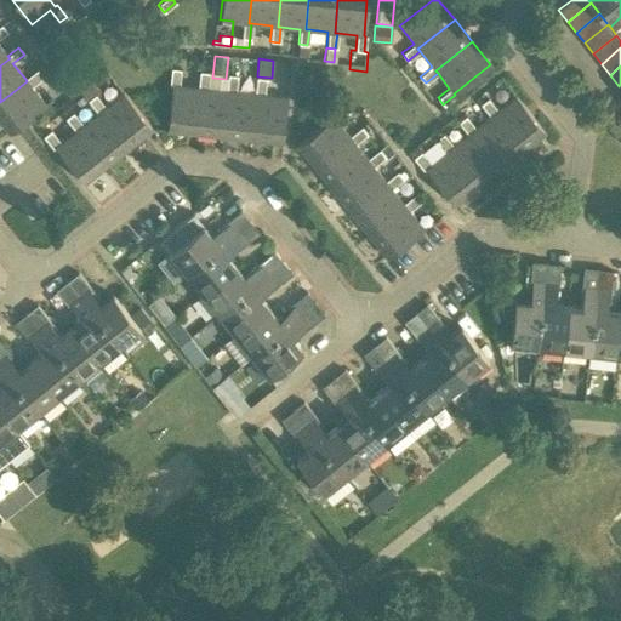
[(170,83),(171,84),(166,130),(195,134),(200,86),(198,86),(178,84),(181,69),(171,68),(170,83)]
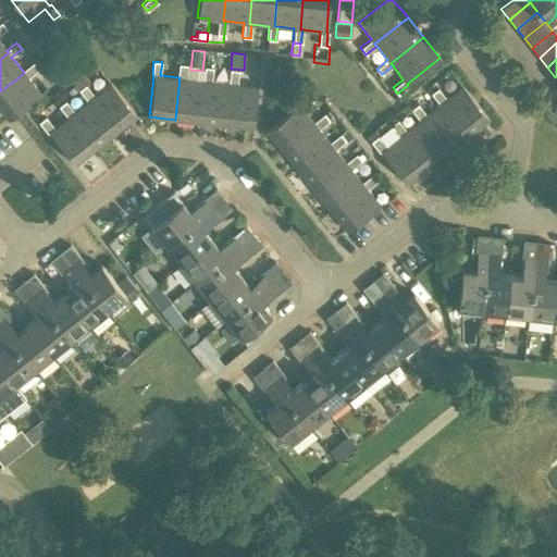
[(23,71),(24,73),(0,91),(0,109),(8,120),(40,94),(27,77),(38,69),(33,62),(23,71)]
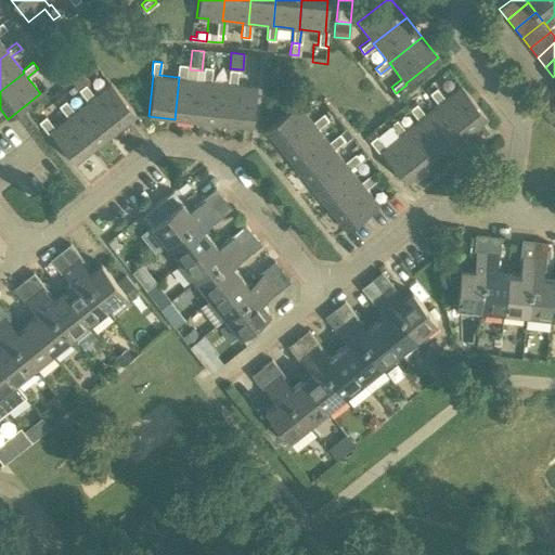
[(179,77),(175,119),(201,121),(205,80),(202,80),(184,78),(185,64),(178,64),(177,77),(179,77)]
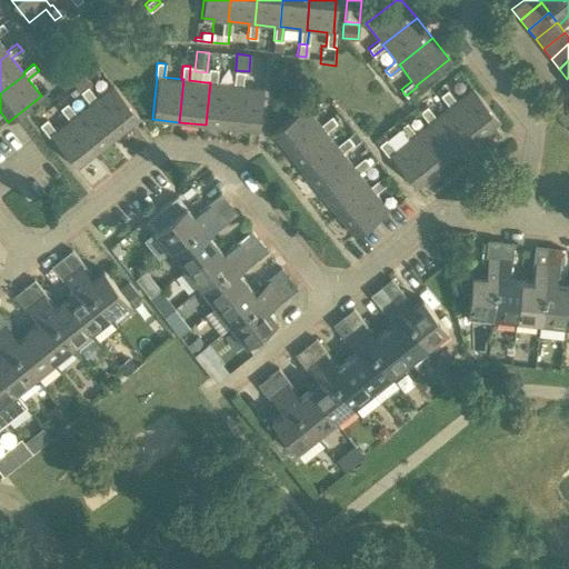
[(207,82),(210,82),(206,125),(231,128),(236,85),(233,85),(216,82),(217,69),(209,68),(207,82)]
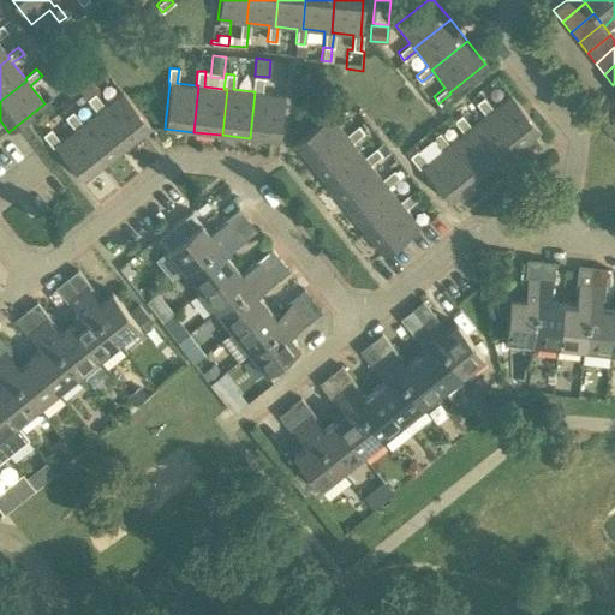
[(255,91),(250,138),(279,141),(284,95),(261,93),(262,78),(254,77),(252,91),(255,91)]
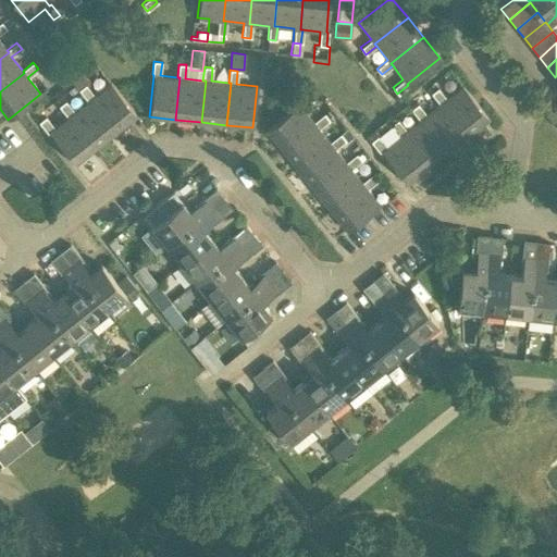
[(110,82),(94,95),(85,84),(78,89),(87,100),(89,99),(115,132),(136,115),(110,82)]
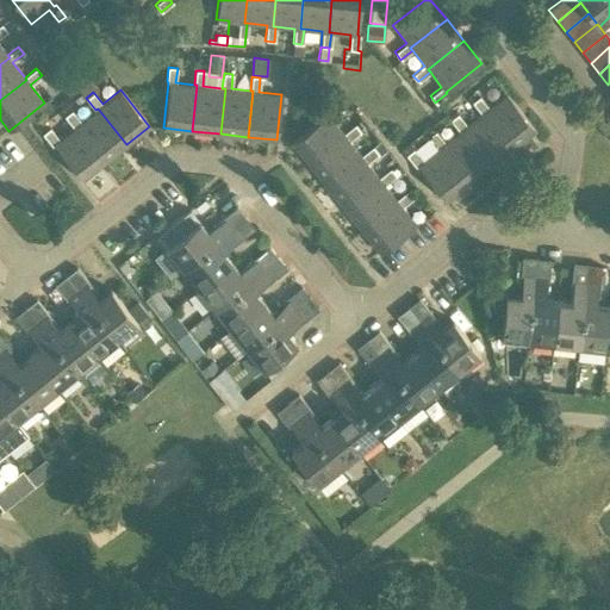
[(505,93),(489,107),(479,95),(472,101),(481,113),(483,111),(512,148),(535,130),(505,93)]
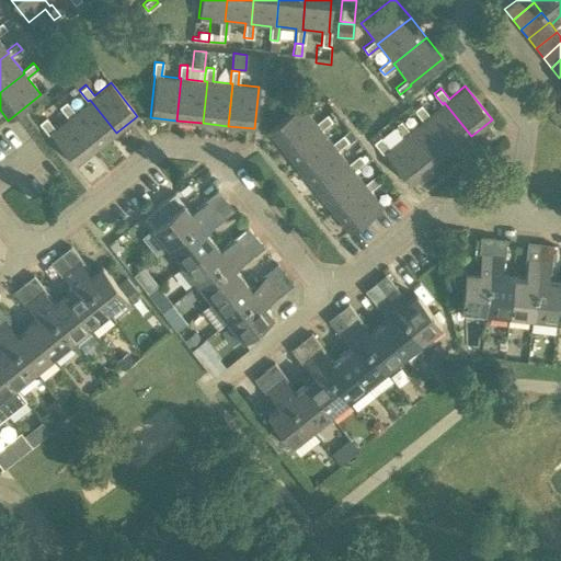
[(317,89),(309,94),(313,99),(320,93),(317,90),(317,89)]
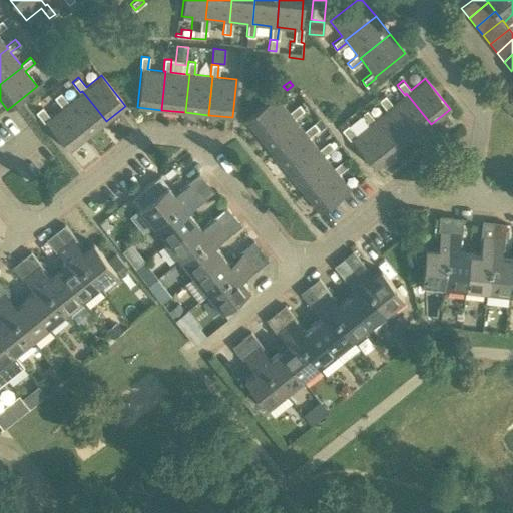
[(290,114),(289,112),(278,98),(287,91),(287,90),(283,86),(274,93),(275,95),(243,119),(260,138),(290,114)]
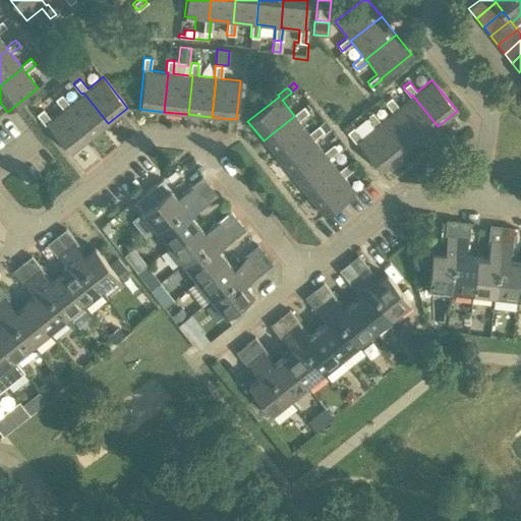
[(83,93),(81,94),(69,104),(60,94),(55,99),(63,109),(65,107),(90,137),(108,123),(83,93)]
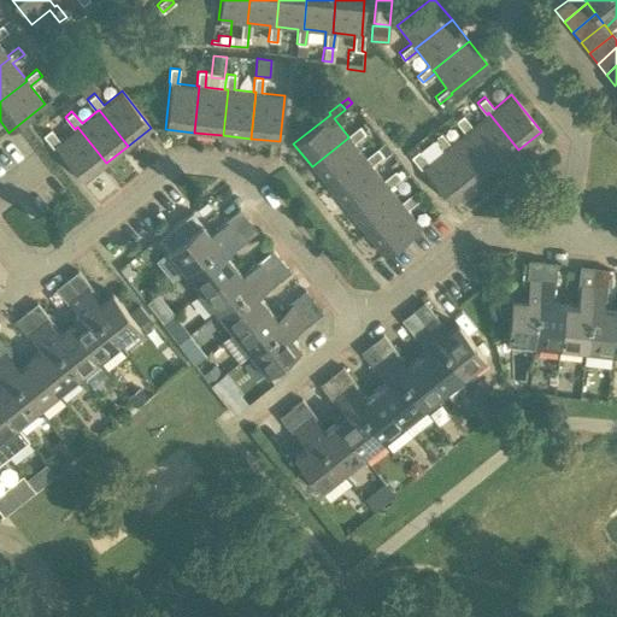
[(488,112),(487,115),(471,127),(463,115),(456,121),(465,131),(466,130),(495,168),(518,150),(488,112)]
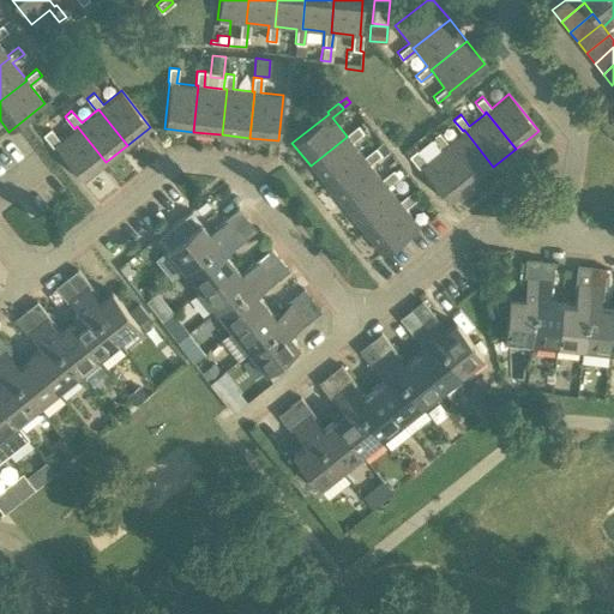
[(345,134),(347,137),(311,166),(327,188),(365,158),(363,157),(351,142),(362,133),(371,126),(365,120),(345,134)]
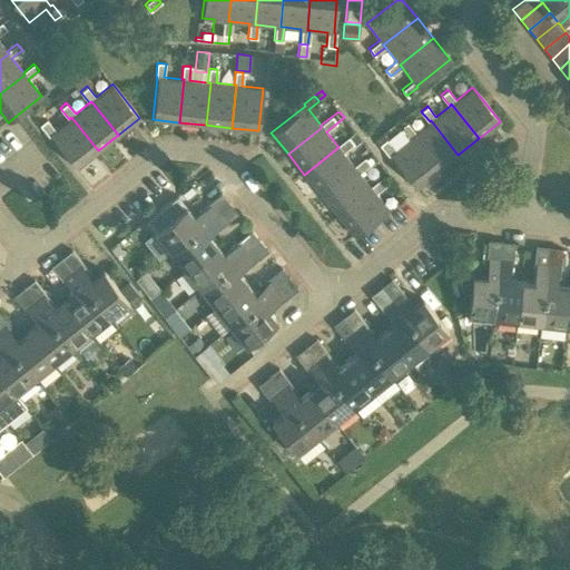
[(71,117),(69,119),(55,130),(46,119),(39,124),(48,136),(50,135),(77,167),(98,150),(71,117)]
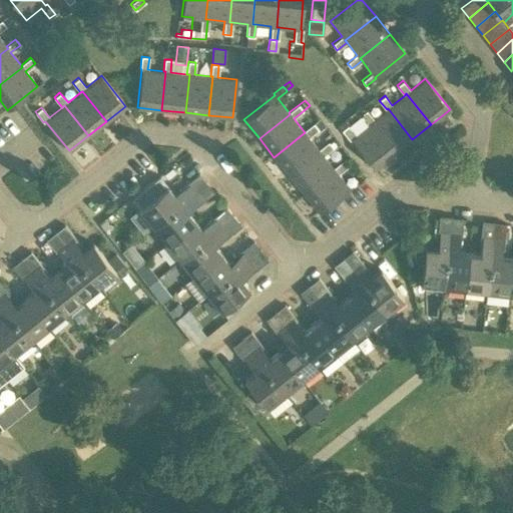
[(388,108),(387,109),(374,119),(366,110),(361,115),(368,124),(369,123),(394,153),(412,139),(388,108)]
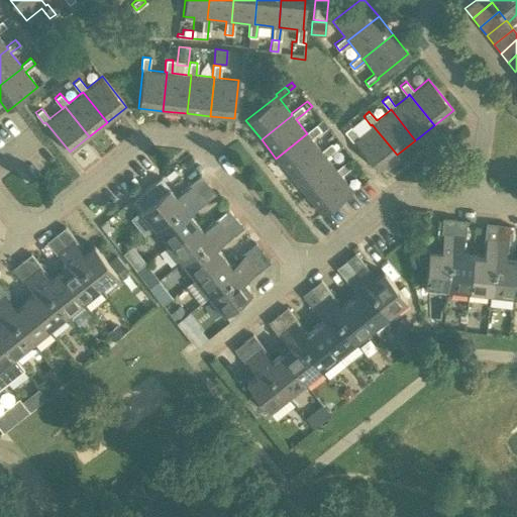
[(306,132),(307,133),(276,159),(291,177),(322,152),(320,150),(311,138),(321,130),(322,131),(328,126),(322,119),(306,132)]
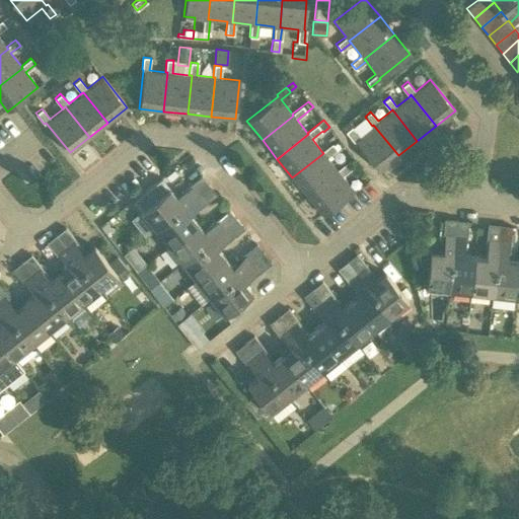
[(359,136),(353,128),(354,126),(350,122),(343,128),(353,141),(354,140),(379,171),(398,155),(373,125),(372,126),(359,136)]
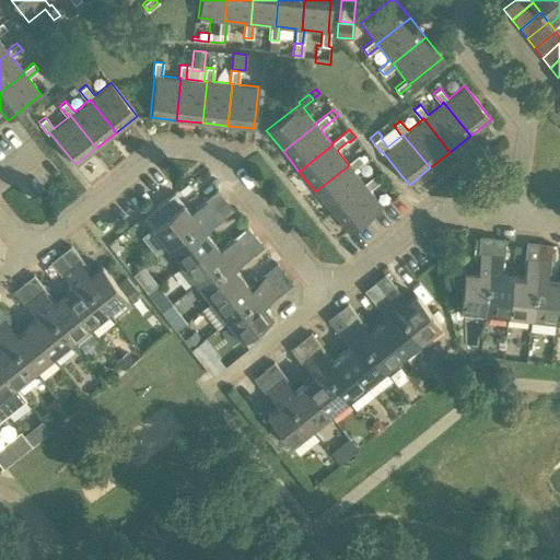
[(347,163),(349,165),(315,191),(331,212),(364,185),(363,184),(352,170),(363,161),(365,163),(372,158),(365,150),(358,155),(357,154),(347,163)]
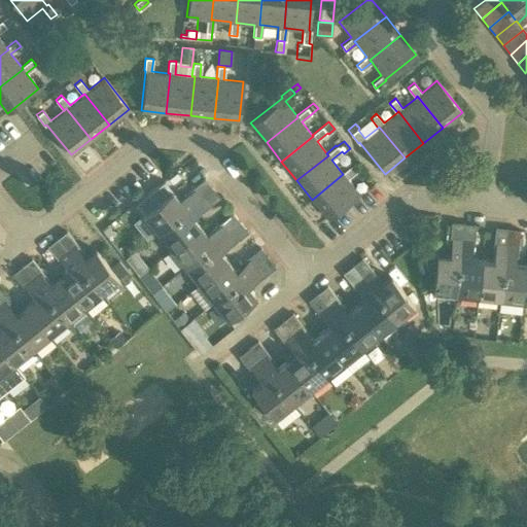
[(342,173),(343,174),(312,200),(327,219),(358,194),(347,179),(356,171),(352,166),(342,173)]
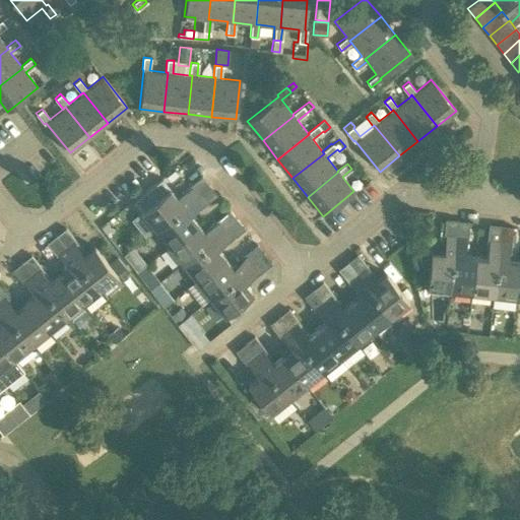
[(161,178),(133,201),(140,210),(155,229),(209,186),(201,176),(181,193),(182,194),(177,198),(170,188),(161,178)]
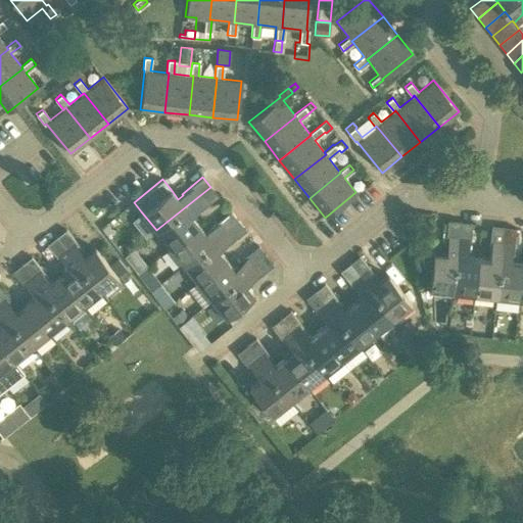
[(210,187),(156,230),(170,247),(198,225),(191,215),(195,211),(196,212),(218,196),(210,187)]
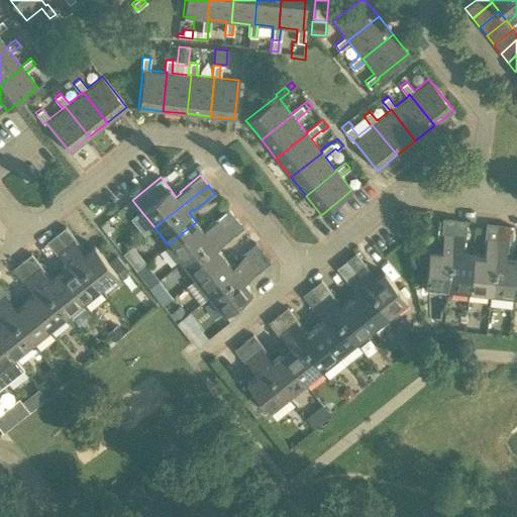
[(203,230),(196,222),(168,244),(182,262),(235,218),(227,209),(206,225),(207,227),(203,230)]
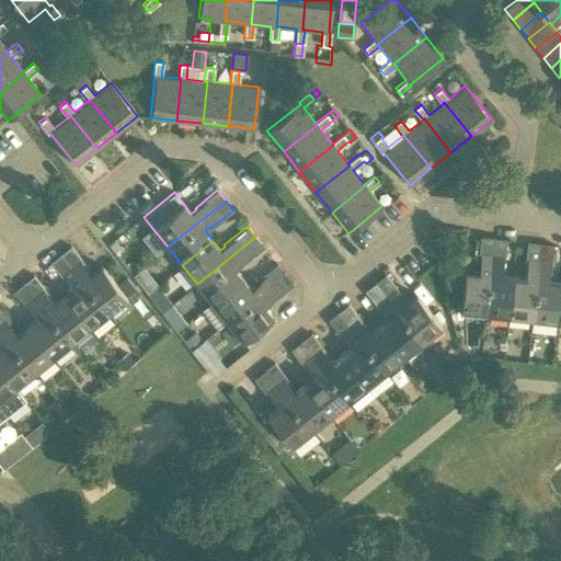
[(479,265),(478,272),(464,271),(459,309),(484,312),(492,238),(480,236),(477,265),(479,265)]
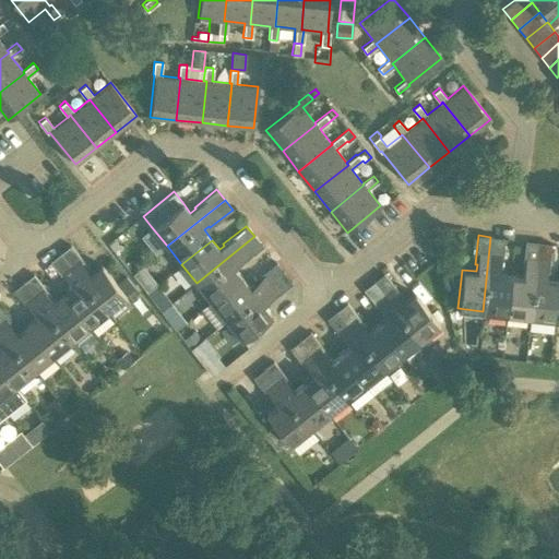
[(254,236),(197,283),(211,300),(241,276),(234,266),(238,263),(239,264),(262,247),(254,236)]
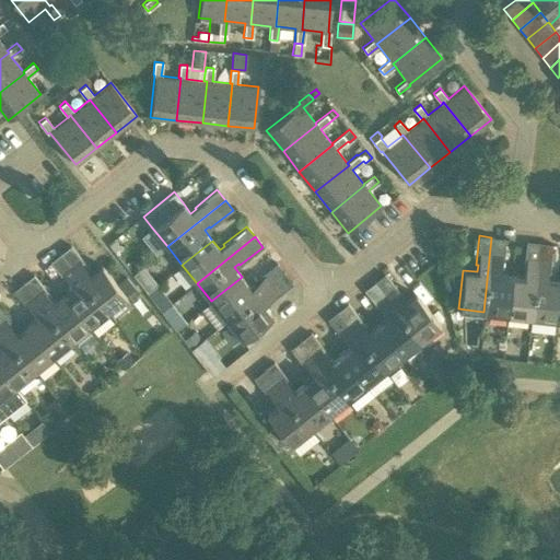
[(505,238),(491,237),(483,312),(506,314),(511,276),(499,273),(500,268),(502,268),(505,238)]
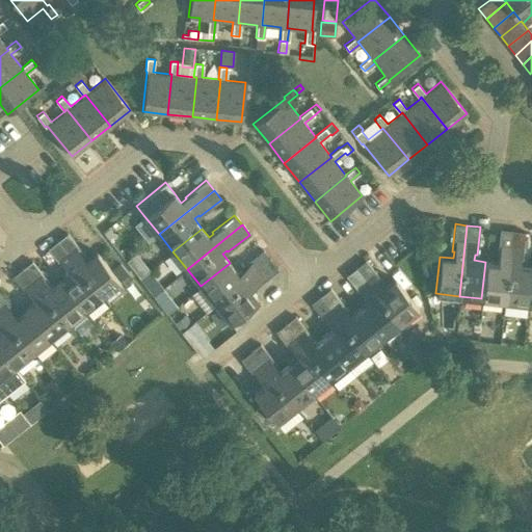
[(485,262),(481,298),(504,300),(512,231),(500,229),(497,257),(499,257),(498,263),(485,262)]
